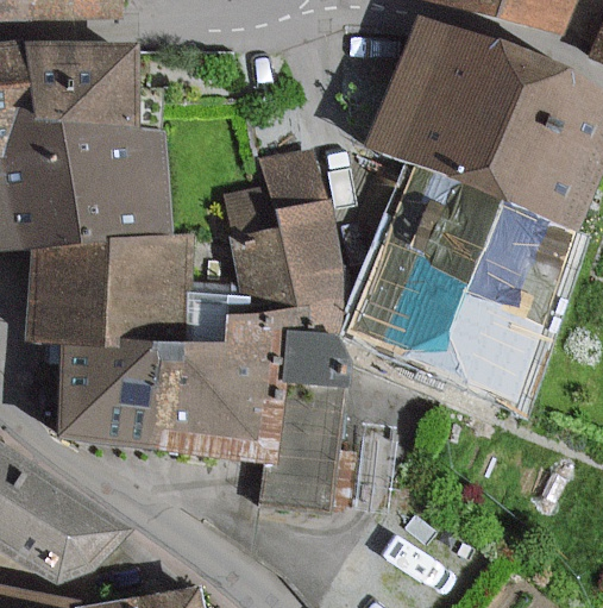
[(0,20),(125,19),(124,0),(0,0),(0,20)]
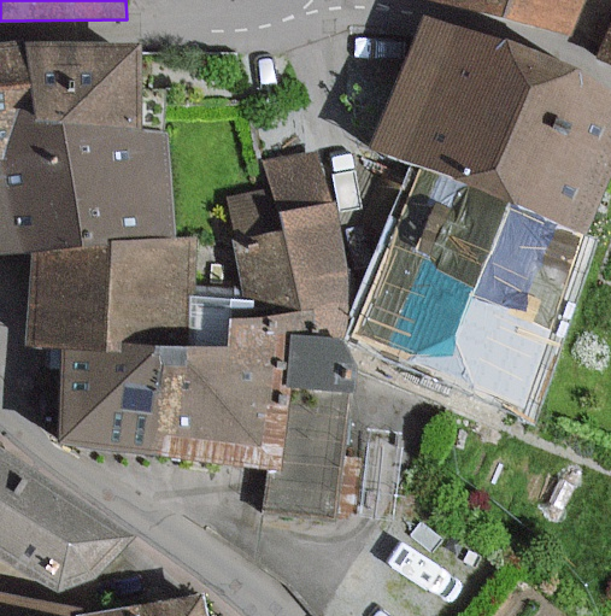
[(454,0),(574,23),(583,0),(454,0)]
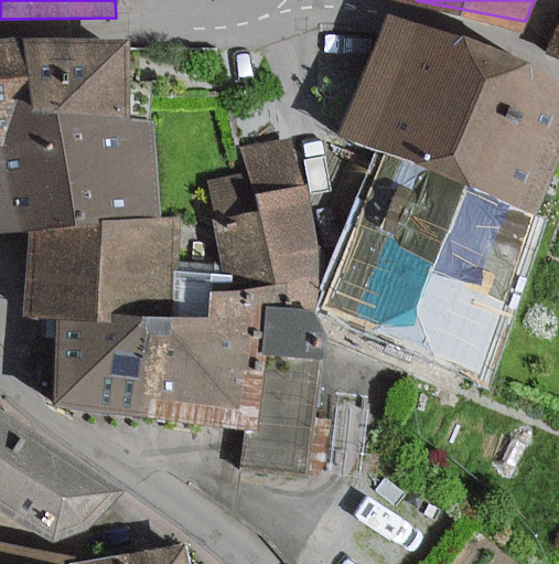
[(558,14),(544,48),(558,54),(558,14)]
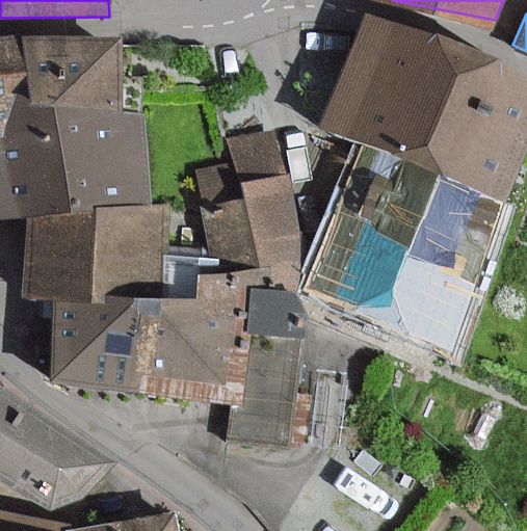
[(526,83),(364,17),(320,122),(364,139),(503,195),(526,138),(526,83)]
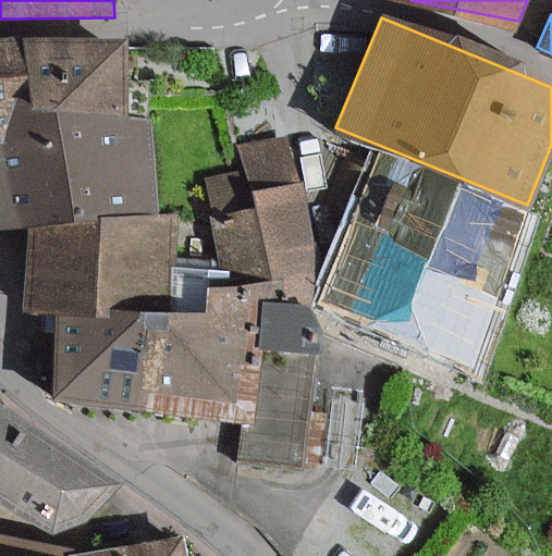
[(0,143),(8,144),(8,110),(27,110),(27,81),(23,38),(0,40),(0,143)]
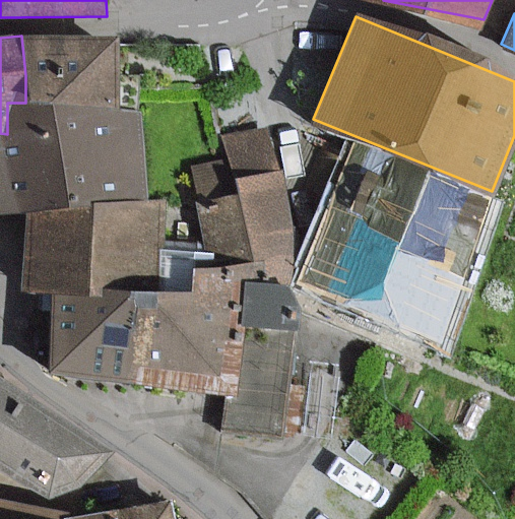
[(25,75),(25,103),(119,103),(118,40),(21,36),(25,75)]
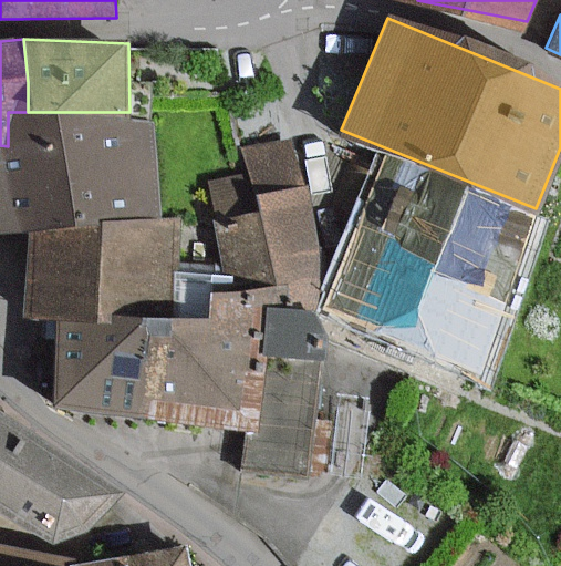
[(0,225),(26,226),(157,225),(156,111),(130,112),(28,112),(8,112),(8,146),(0,145),(0,225)]
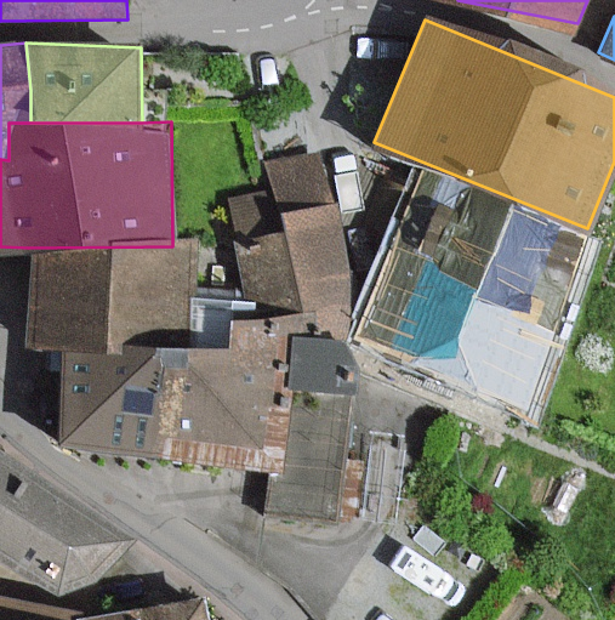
[(346,296),(312,153),(271,164),(303,307),(346,296)]
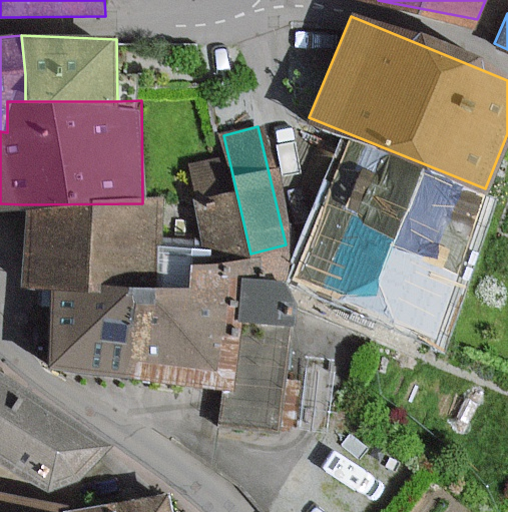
[(429,329),(485,188),(351,134),(294,275),(429,329)]
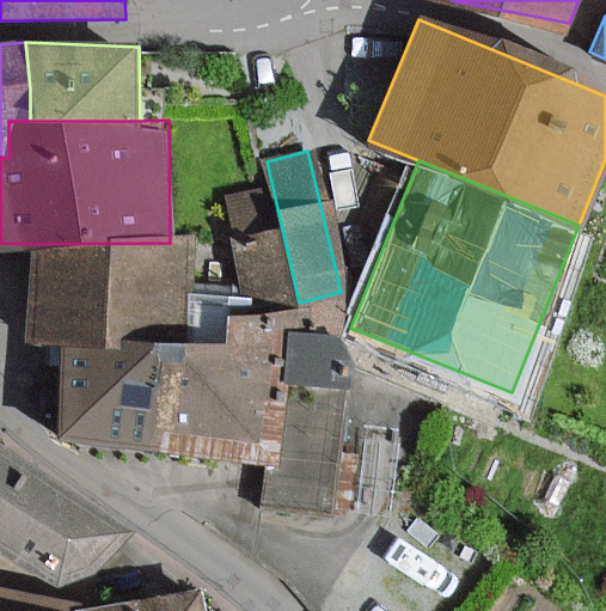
[(28,342),(56,342),(199,342),(199,243),(170,243),(28,244),(28,342)]
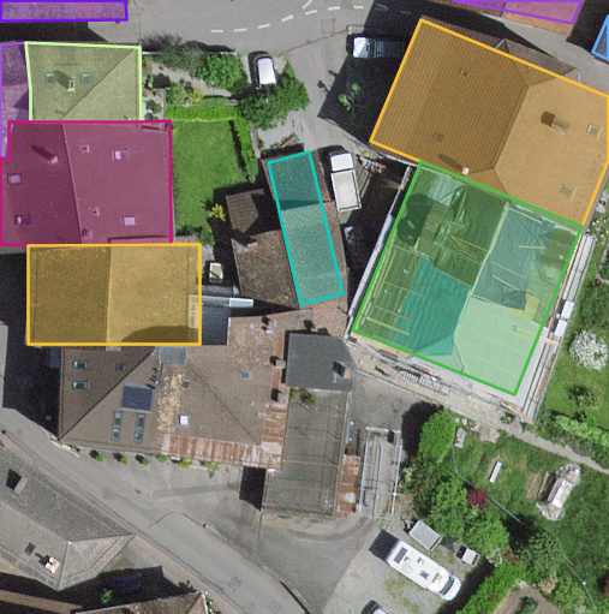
[(58,437),(163,447),(269,457),(284,457),(284,338),(284,317),(268,317),(228,317),(228,344),(199,344),(57,344),(58,385),(58,437)]
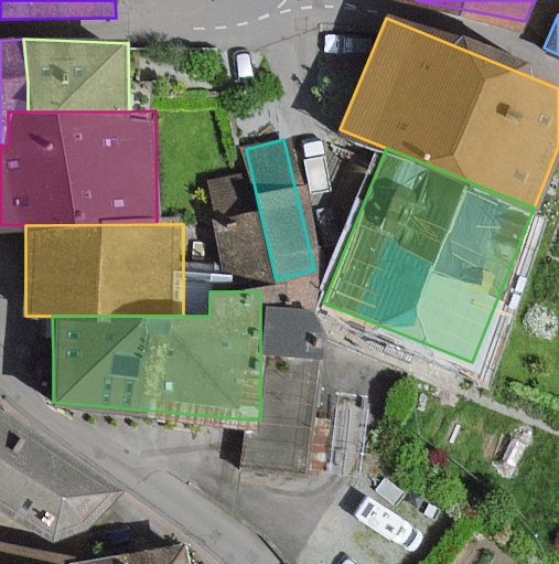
[(313,309),(267,310),(260,310),(260,419),(247,419),(247,464),(313,464),(313,309)]
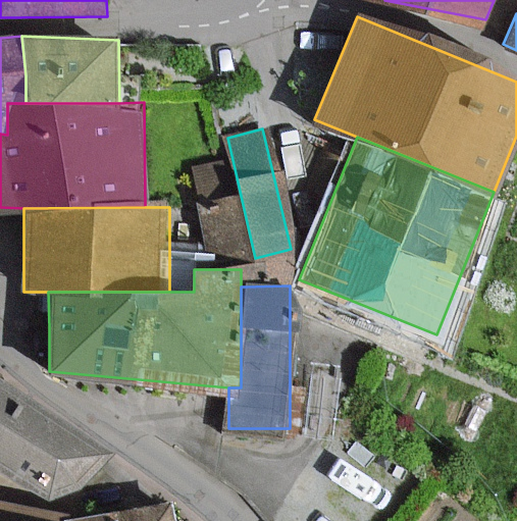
[(57,414),(3,372),(0,376),(0,467),(49,503),(83,488),(108,456),(57,414)]
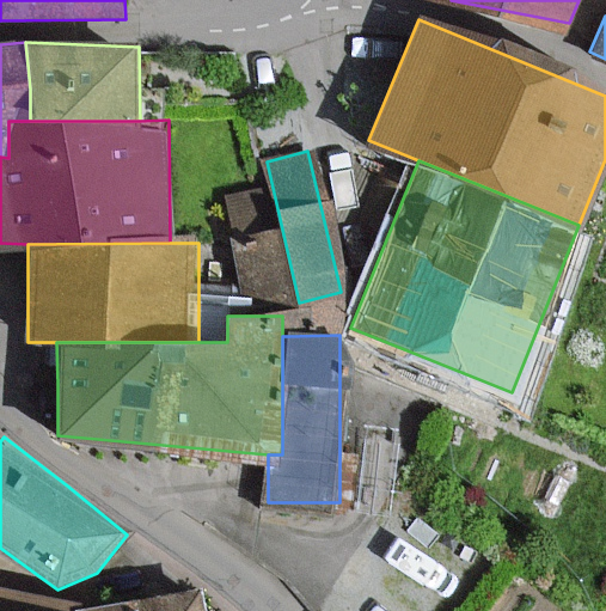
[(202,610),(199,596),(90,609),(90,610),(202,610)]
